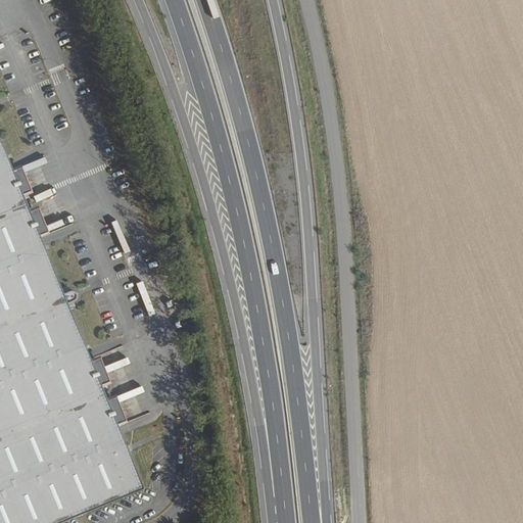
[(0,522),(49,522),(140,486),(115,425),(104,398),(99,386),(89,361),(66,305),(63,295),(40,239),(29,211),(24,199),(12,171),(0,141),(0,522)]
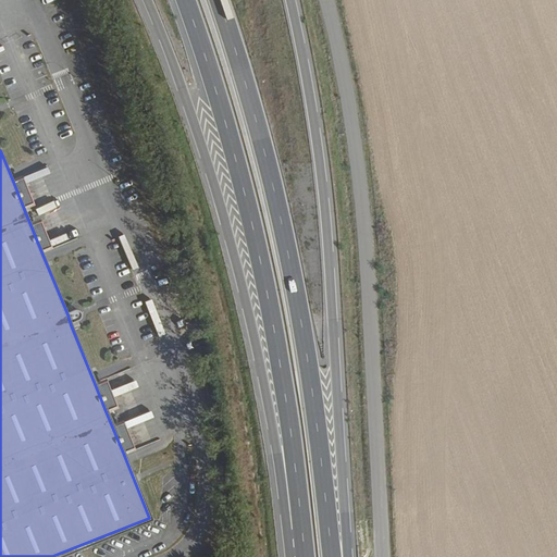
[(23,177),(13,182),(25,212),(35,208),(23,177)]
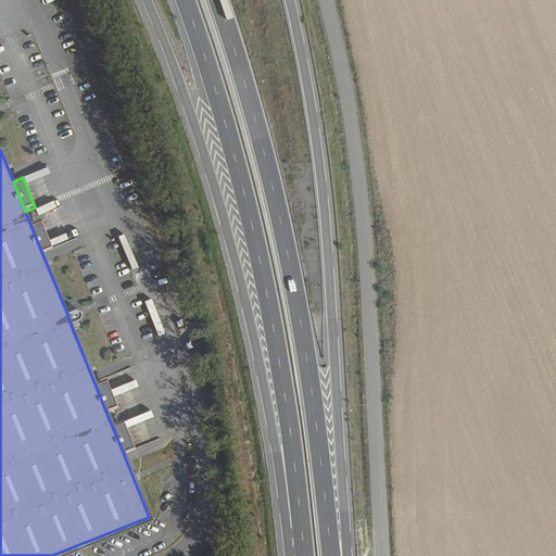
[(41,220),(30,225),(42,254),(52,249),(41,220)]
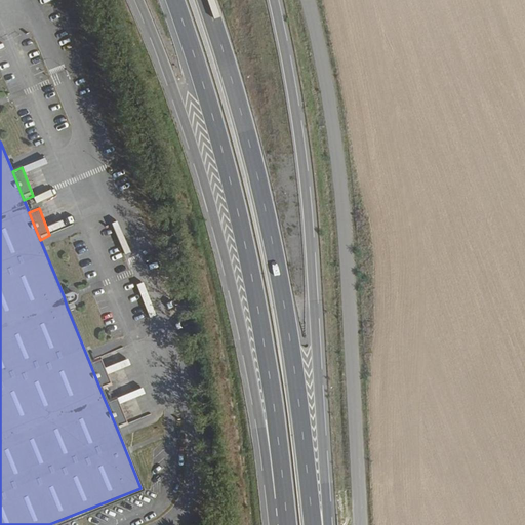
[(64,296),(67,307),(75,301),(72,292),(64,296)]
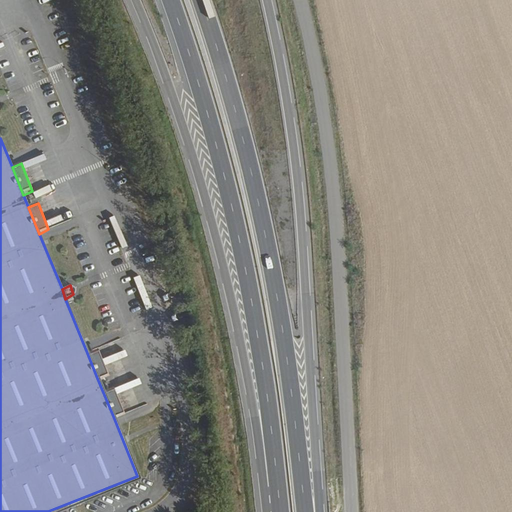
[(87,353),(97,378),(107,375),(97,348),(87,353)]
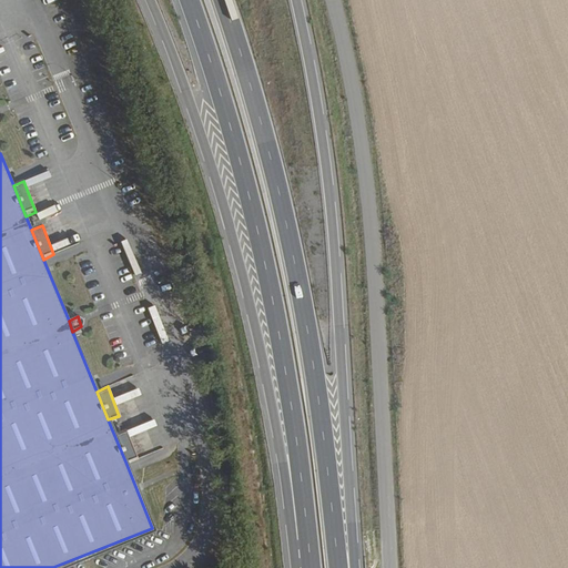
[(113,433),(125,462),(135,457),(124,428),(113,433)]
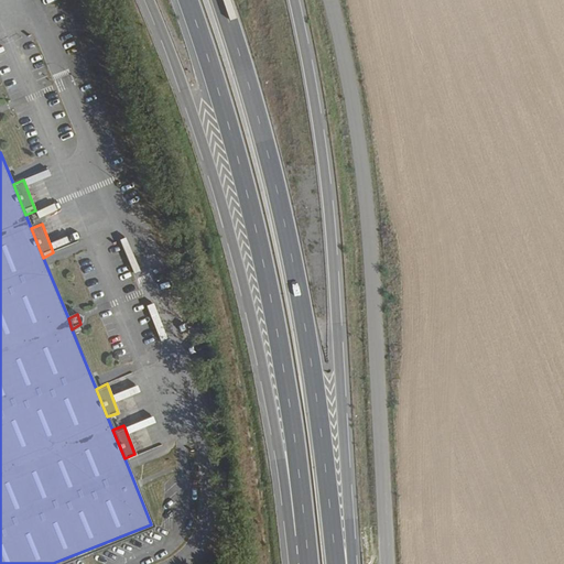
All buildings are outlined.
